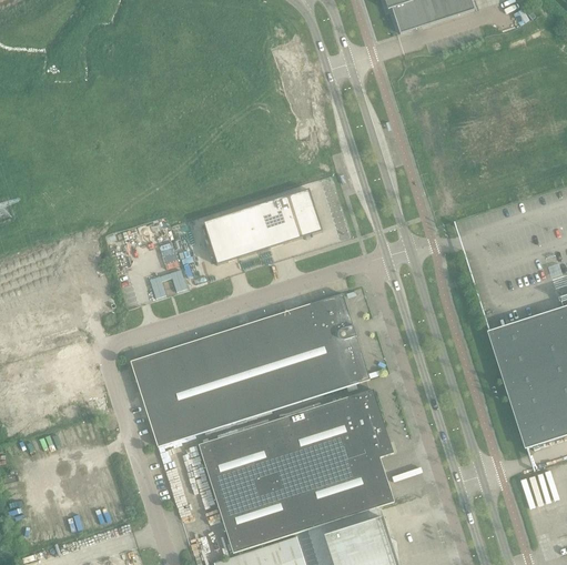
[(391,7),(400,32),(473,8),(471,0),(384,0),(386,6),(386,8),(391,7)]
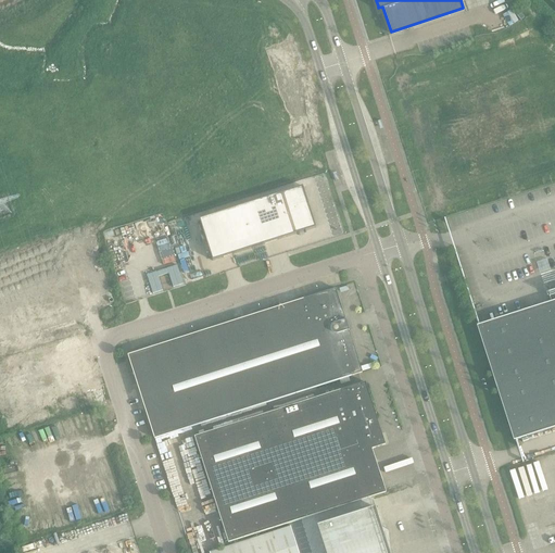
[(302,184),(199,217),(212,259),(315,225),(302,184)]
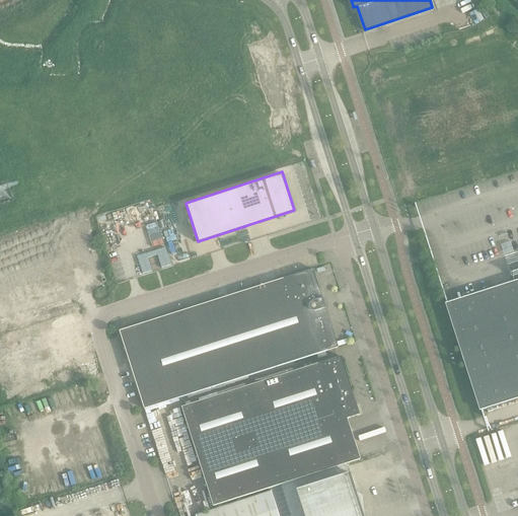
[(164,245),(136,254),(142,272),(151,269),(147,255),(156,252),(160,266),(170,263),(164,245)]
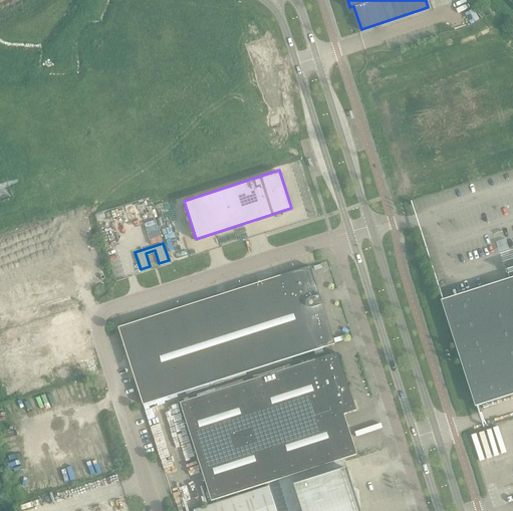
[(117,325),(142,404),(334,341),(309,264),(117,325)]
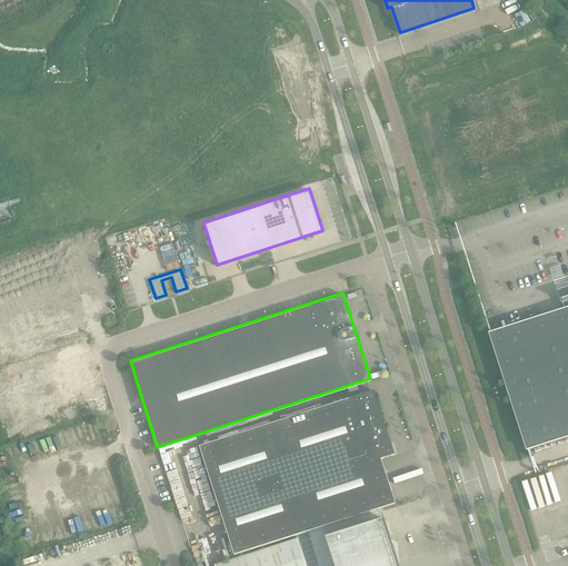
[(509,393),(527,448),(567,434),(567,297),(561,300),(562,306),(489,330),(506,385),(505,386),(507,393),(509,393)]
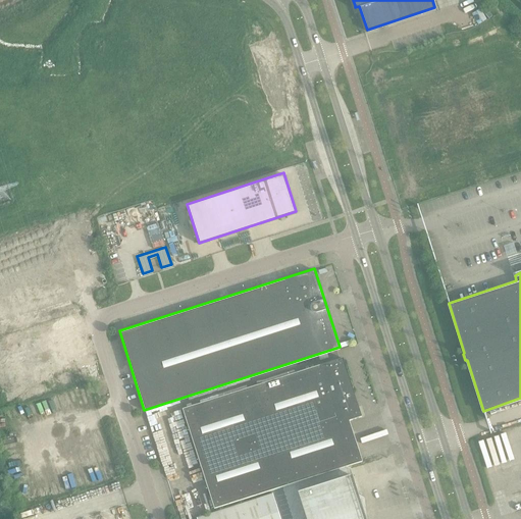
[(361,415),(343,356),(181,408),(213,507),(361,460),(349,419),(361,415)]
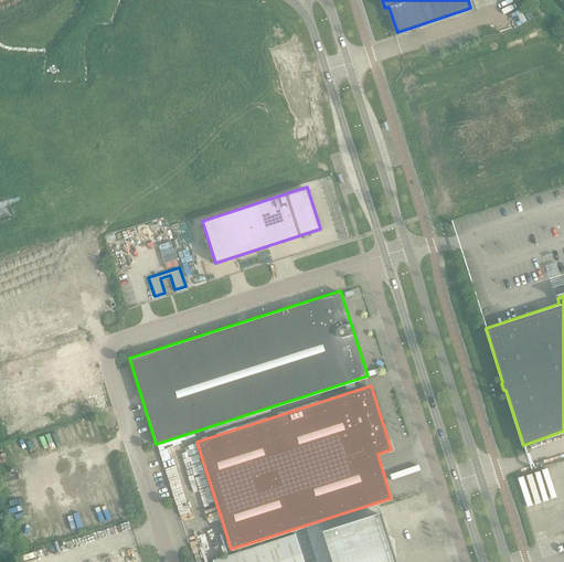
[(0,438),(11,435),(0,398),(0,438)]
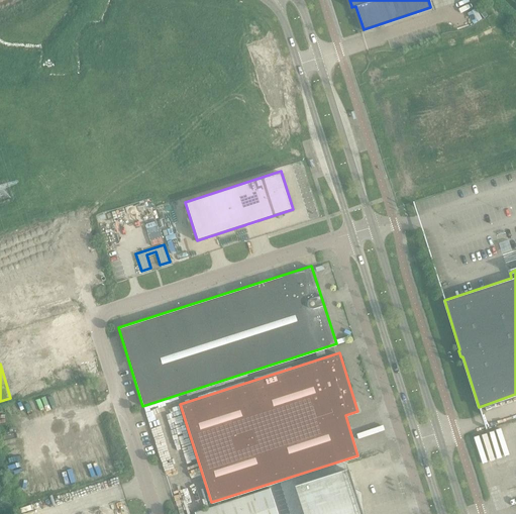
[(355,501),(353,488),(347,470),(295,487),(303,513),(363,513),(362,504),(355,501)]
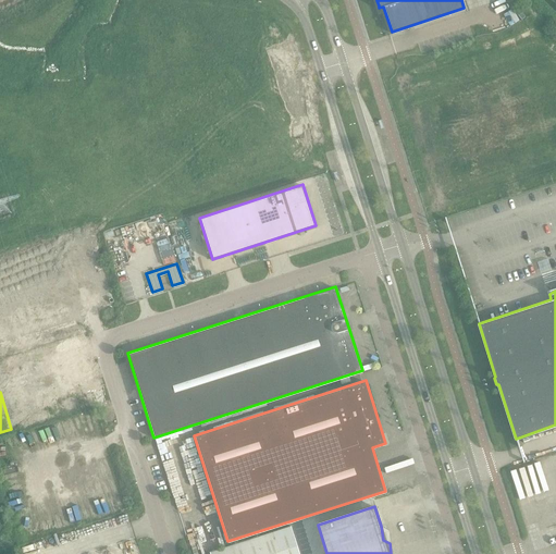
[(299,553),(291,525),(209,551),(210,553),(299,553)]
